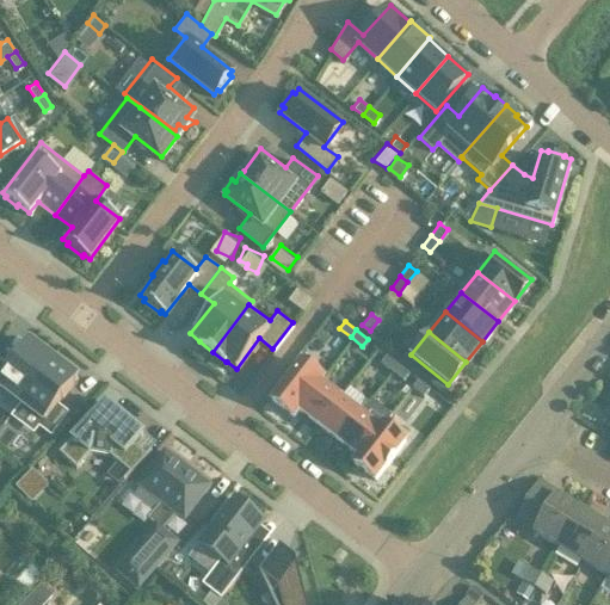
[(0,383),(23,400),(55,357),(29,337),(8,364),(0,357),(0,383)]
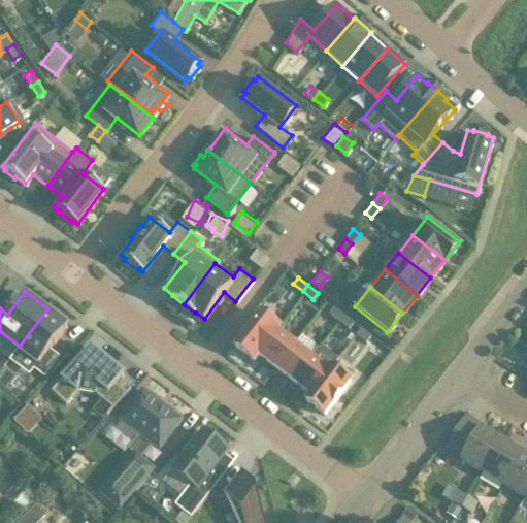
[(333,305),(328,312),(338,319),(342,313),(333,305)]
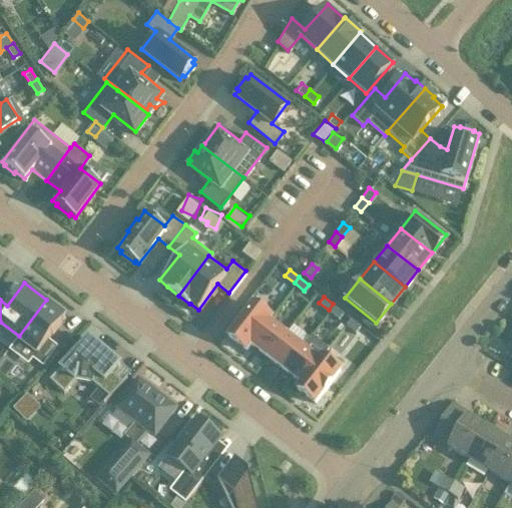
[(46,300),(19,336),(37,350),(33,356),(42,363),(57,344),(48,337),(65,315),(46,300)]
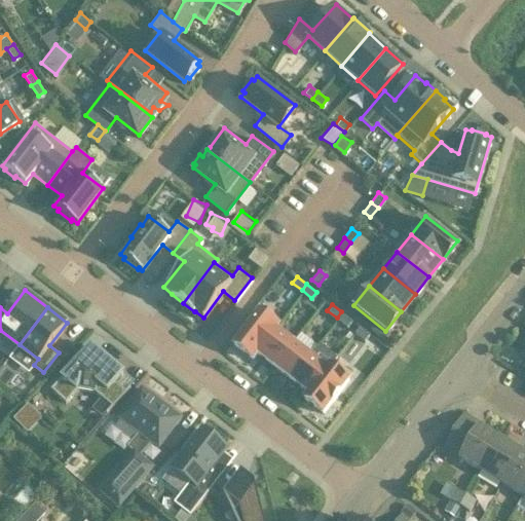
[(259,309),(233,342),(252,356),(256,349),(276,324),(276,323),(259,309)]
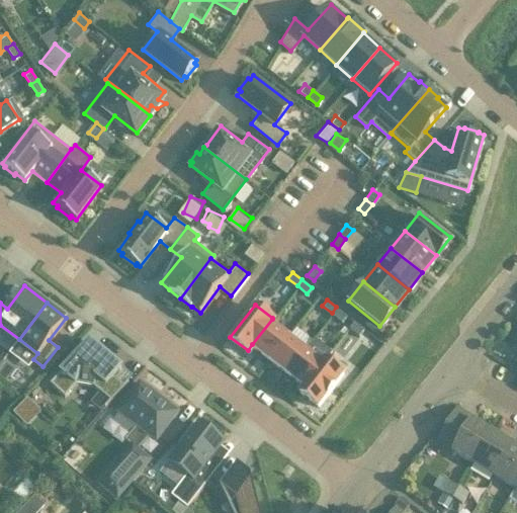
[(336,307),(332,313),(341,321),(346,315),(336,307)]
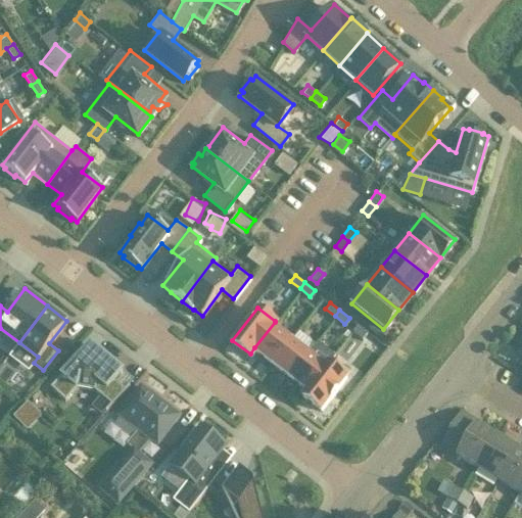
[(275,322),(254,347),(272,362),(292,335),(275,322)]
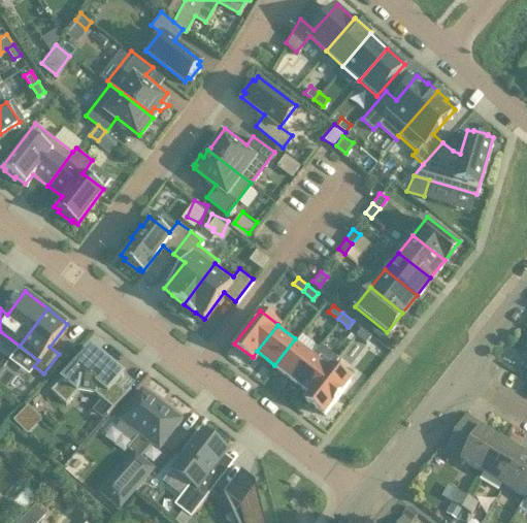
[(360,326),(356,332),(365,340),(370,334),(360,326)]
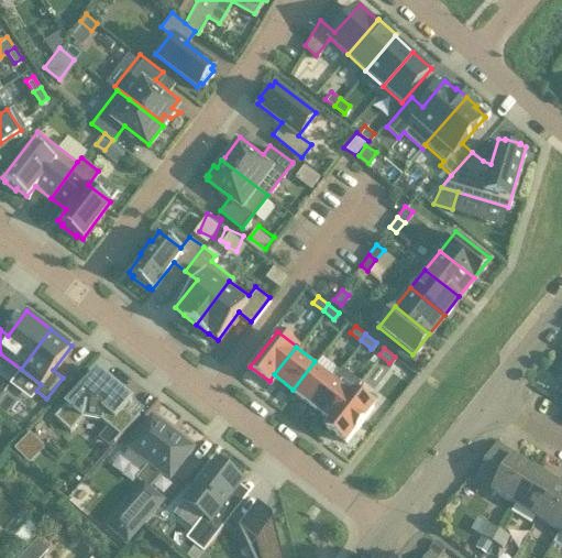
[(315,361),(293,390),(311,404),(333,375),(315,361)]
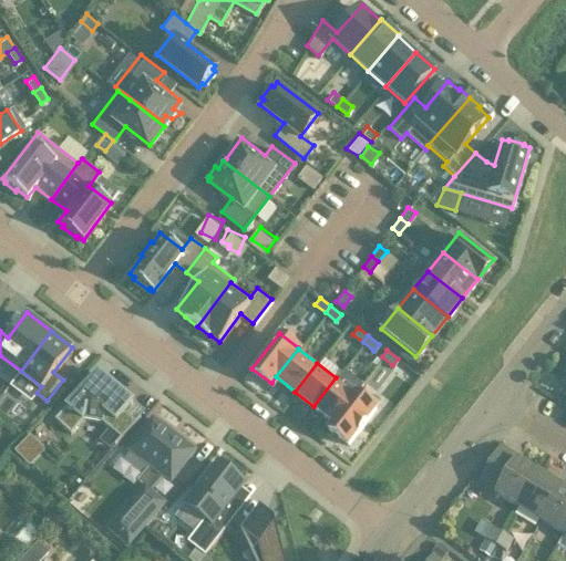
[(336,377),(314,406),(333,421),(356,391),(362,382),(343,367),(336,377)]
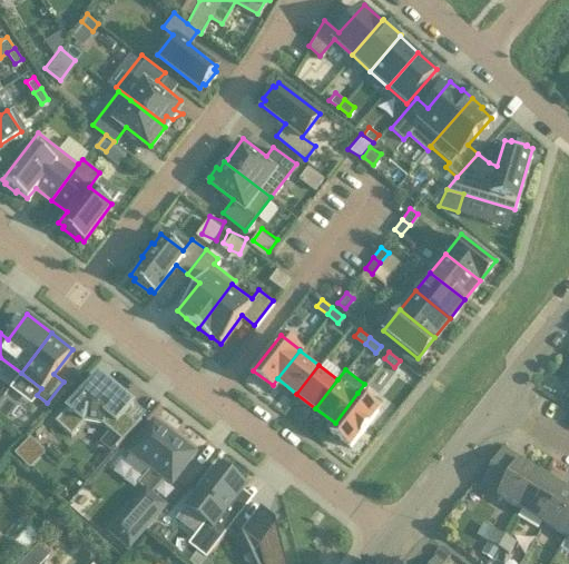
[(101,422),(120,436),(135,421),(125,413),(134,403),(98,373),(55,418),(70,434),(84,417),(101,422)]
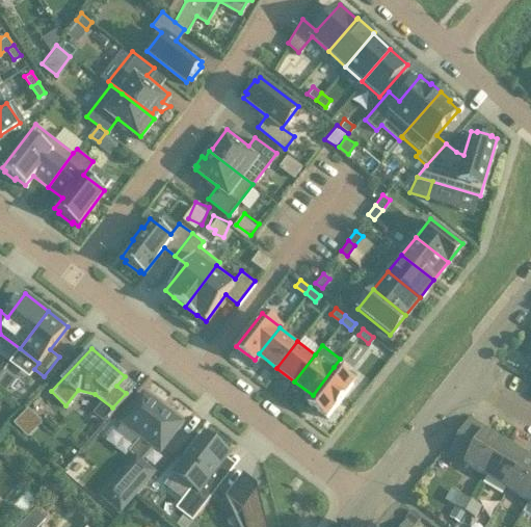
[(313,395),(308,401),(327,416),(352,383),(334,367),(313,395)]
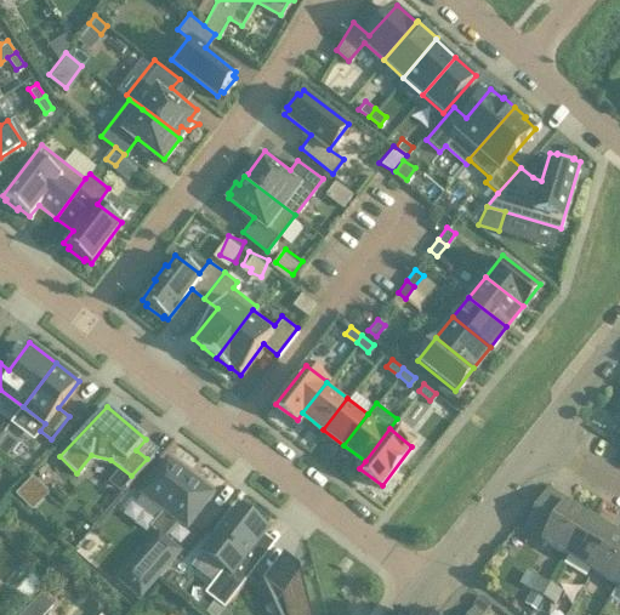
[(119,576),(141,596),(183,548),(166,534),(181,517),(189,524),(216,489),(170,454),(143,489),(165,506),(149,524),(159,533),(119,576)]
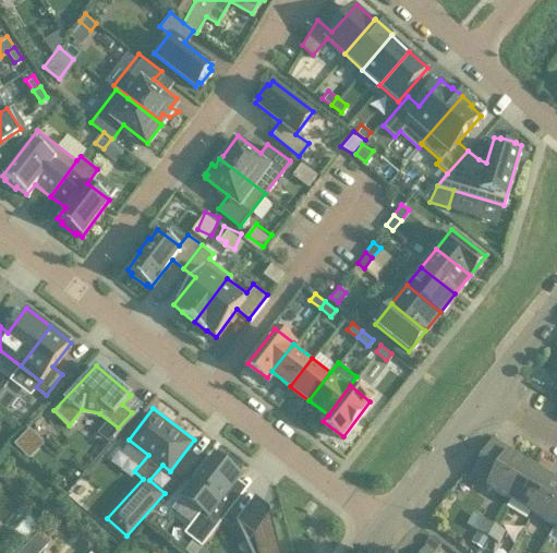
[(35,454),(47,434),(28,424),(17,443),(35,454)]
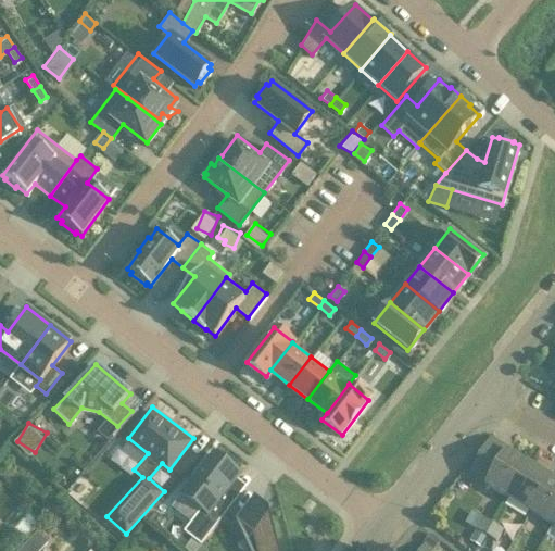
[(486,480),(507,493),(527,460),(505,448),(488,437),(471,463),(489,474),(486,480)]
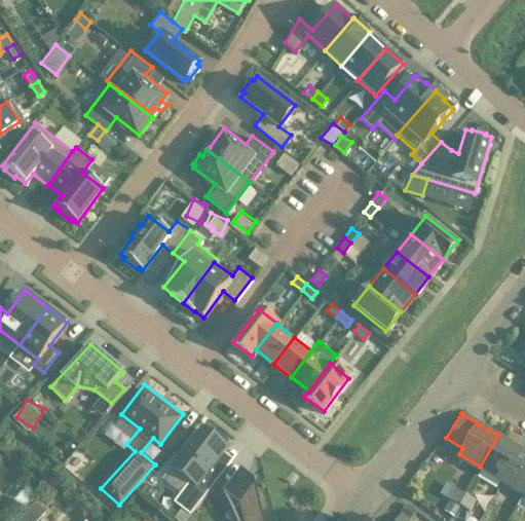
[(174,500),(190,513),(232,457),(225,451),(229,446),(202,425),(172,466),(189,479),(174,500)]
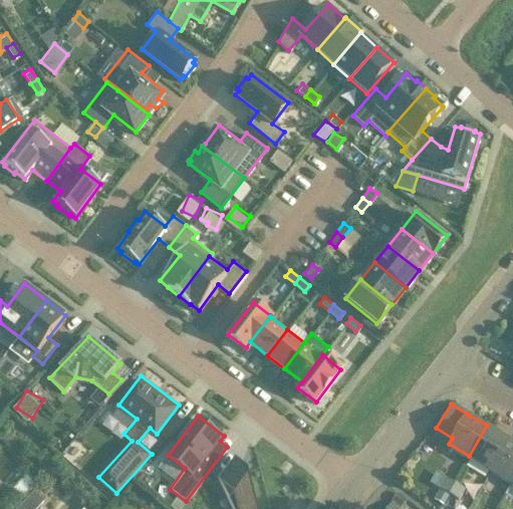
[(489,468),(508,438),(487,425),(469,456),(489,468)]
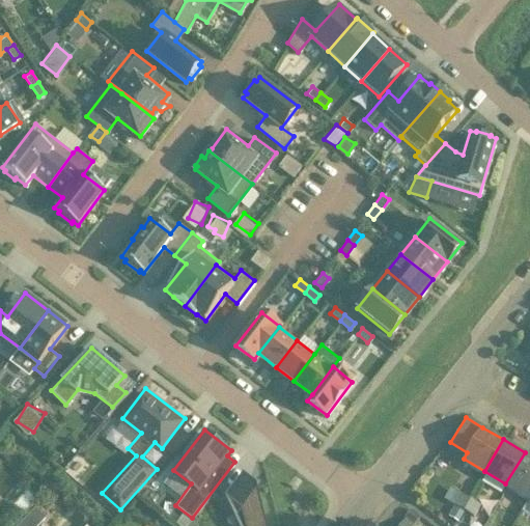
[(505,483),(528,497),(529,493),(529,454),(525,452),(505,483)]
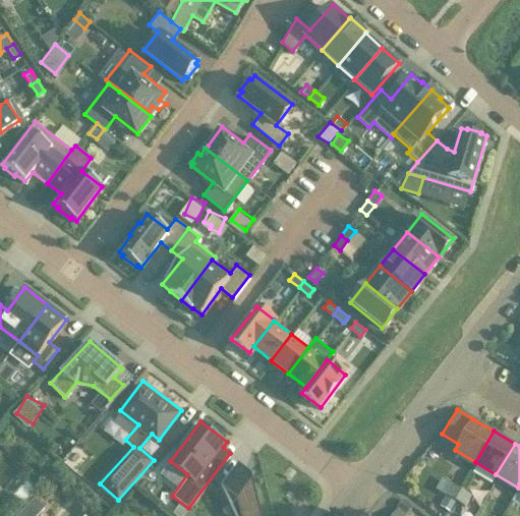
[(258,515),(242,463),(231,463),(217,486),(226,493),(233,515),(258,515)]
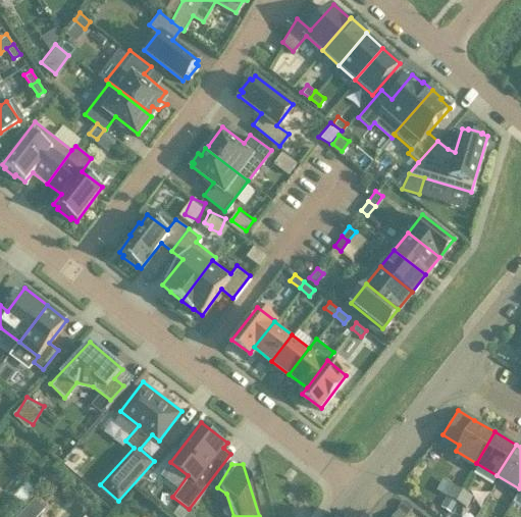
[(446,494),(456,500),(463,487),(453,482),(446,494)]
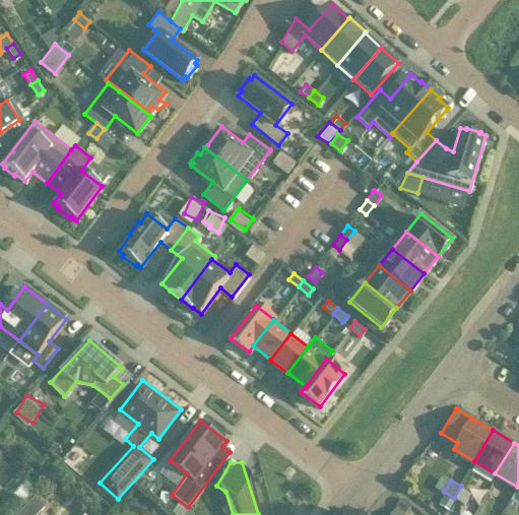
[(518,483),(517,487),(510,498),(518,503),(518,483)]
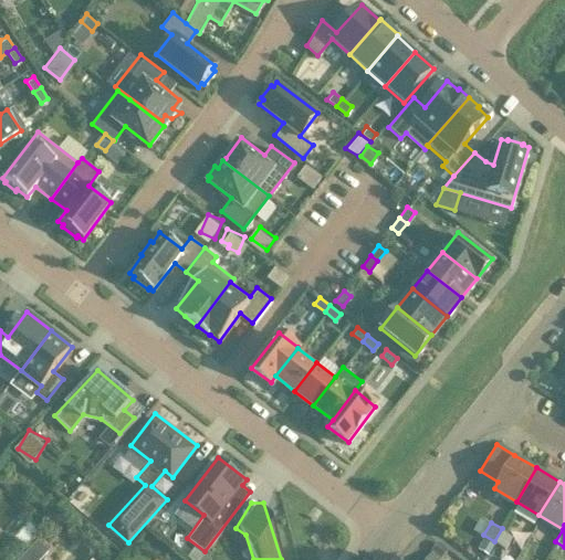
[(505,548),(512,535),(502,528),(494,541),(505,548)]
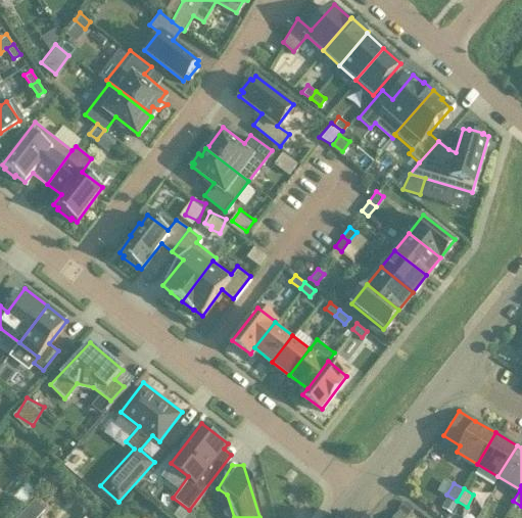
[(12,517),(33,517),(43,507),(33,497),(12,517)]
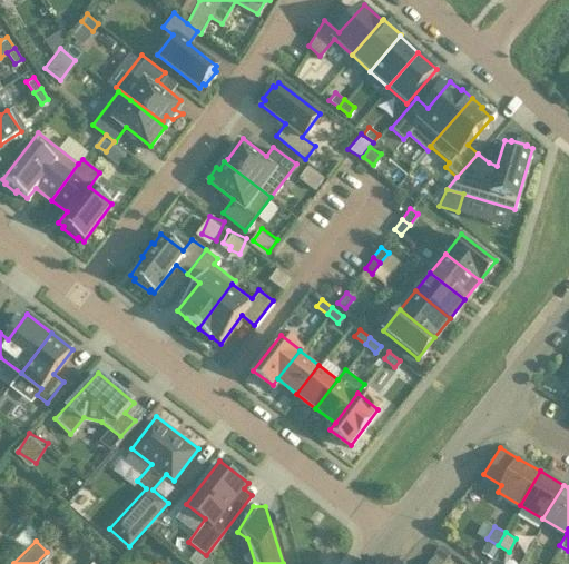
[(442,563),(444,562),(433,554),(425,563),(442,563)]
